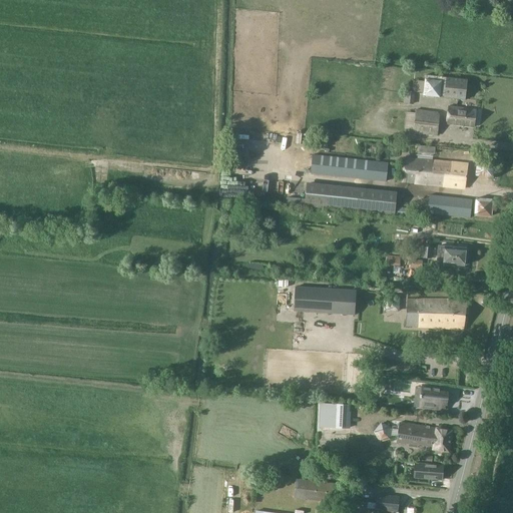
[(490,0),(481,0),(478,13),(487,16),(490,0)]
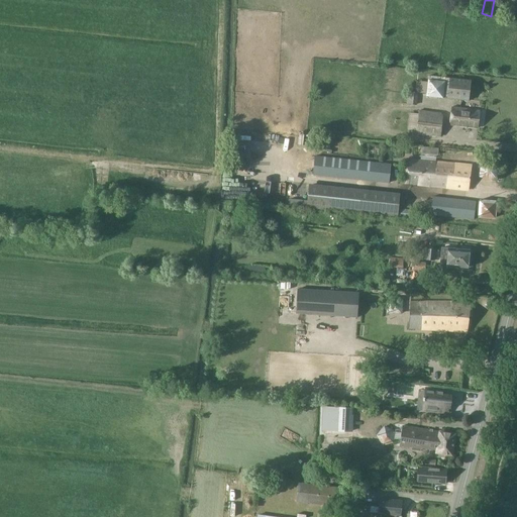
[(427,89),(427,94),(426,97),(469,101),(471,81),(428,77),(428,80),(427,89)]
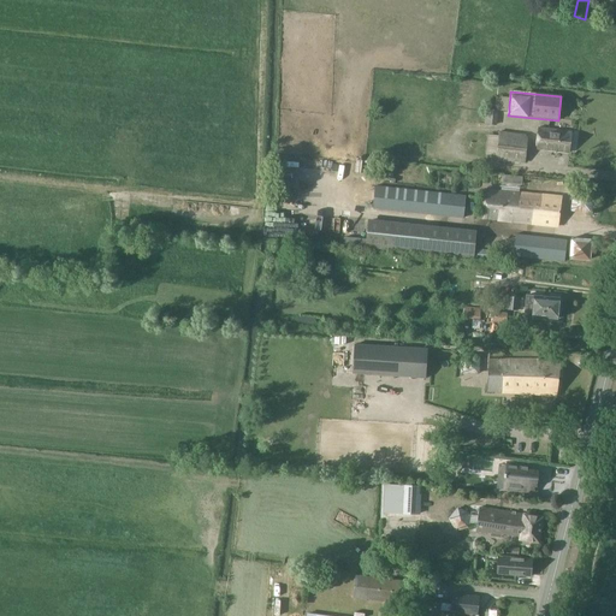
[(486,102),(490,102),(489,110),(486,110),(485,124),(496,125),(497,111),(509,112),(509,106),(510,95),(497,94),(497,95),(492,95),(492,96),(487,96),(486,102)]
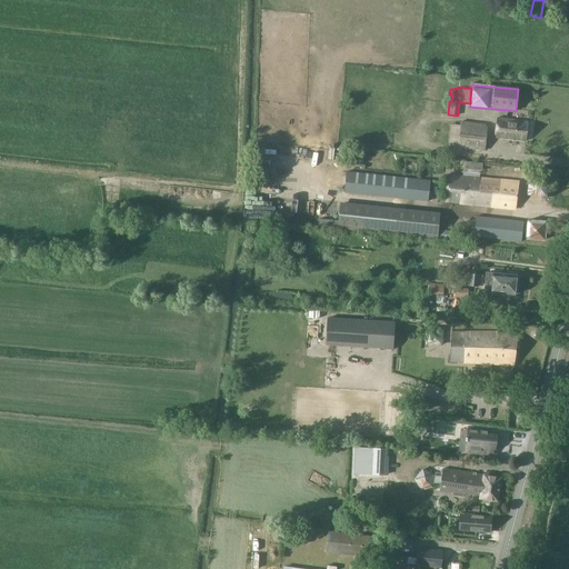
[(529,122),(498,118),(495,137),(526,141),(529,122)]
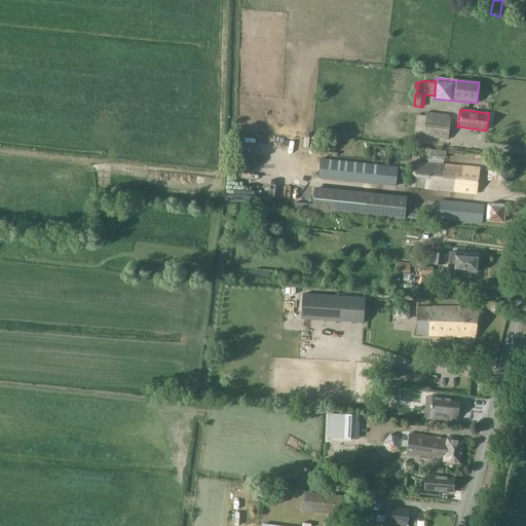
[(449,139),(451,118),(449,116),(426,113),(426,117),(417,116),(415,132),(424,133),(424,136),(449,139)]
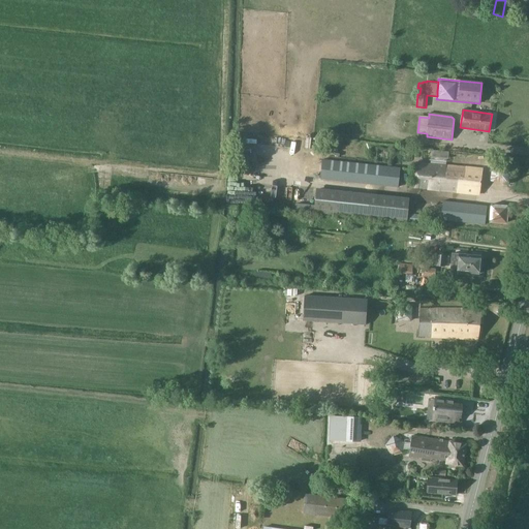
[(320,179),(398,187),(400,168),(322,160),(320,179)]
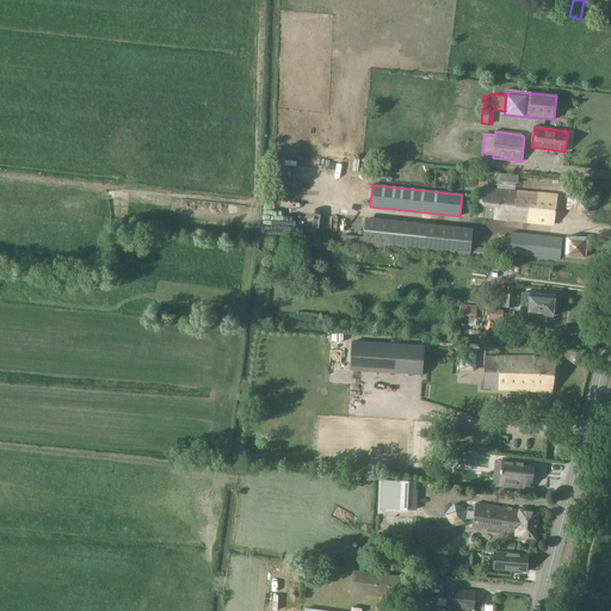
[(505,220),(554,224),(557,196),(498,190),(482,189),(480,216),(505,220)]
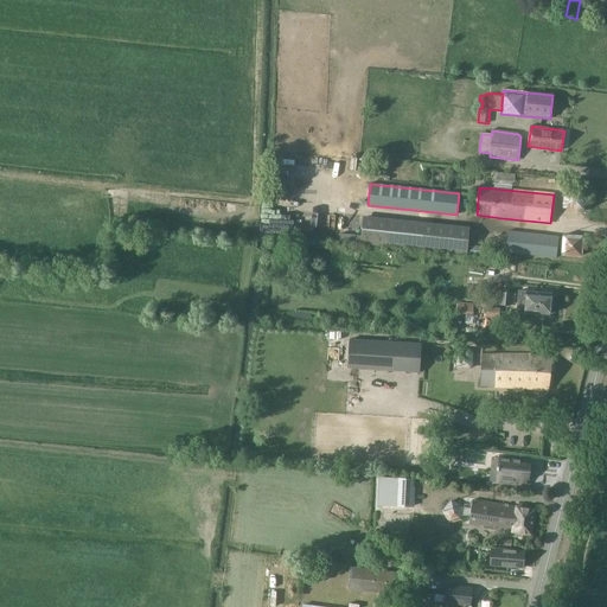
[(585,190),(566,187),(563,208),(583,209),(585,190)]
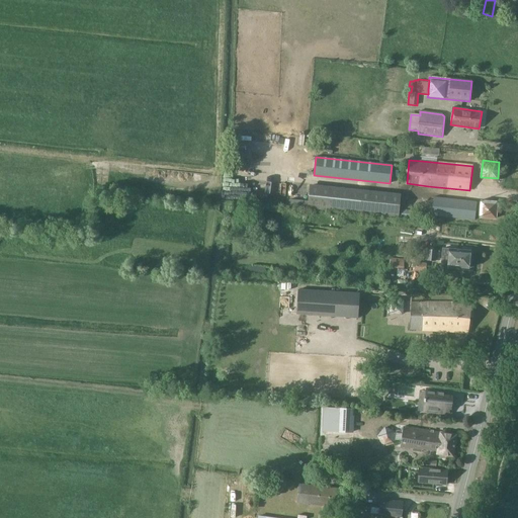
[(310,186),(308,207),(398,218),(399,208),(401,197),(310,186)]
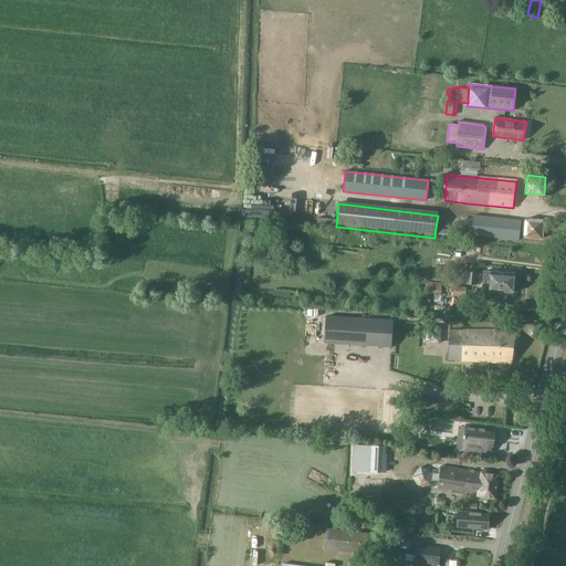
[(474,216),(472,236),(520,240),(522,220),(474,216)]
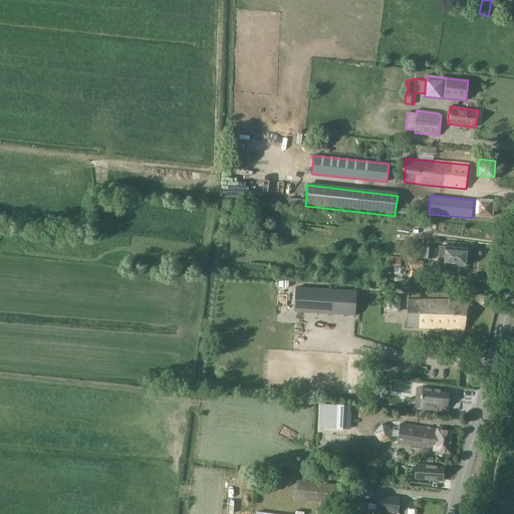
[(494,200),(476,199),(475,217),(493,218),(494,200)]
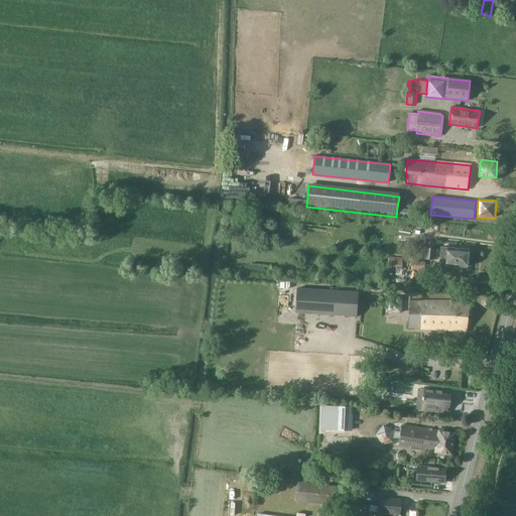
[(397,208),(396,217),(413,219),(414,210),(397,208)]
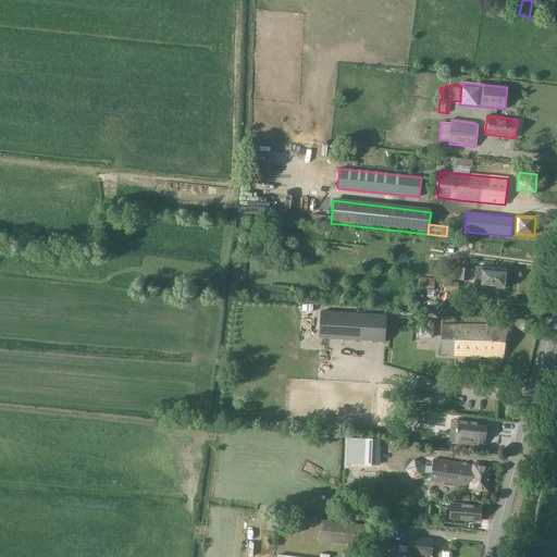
[(506,270),(483,268),(475,267),(473,288),(482,289),(482,286),(505,288),(506,270)]
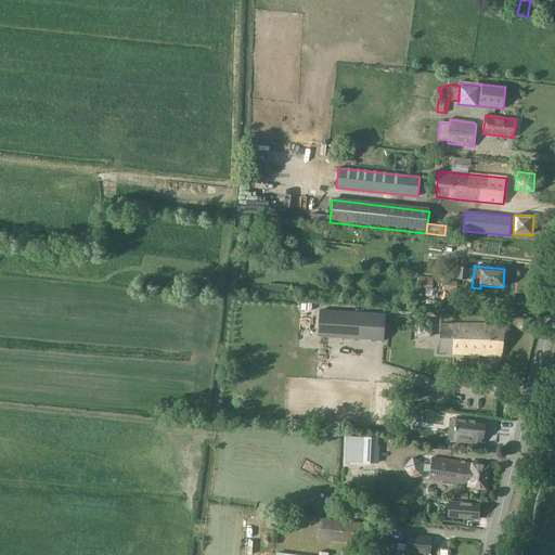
[(459,267),(457,279),(466,280),(467,268),(459,267)]
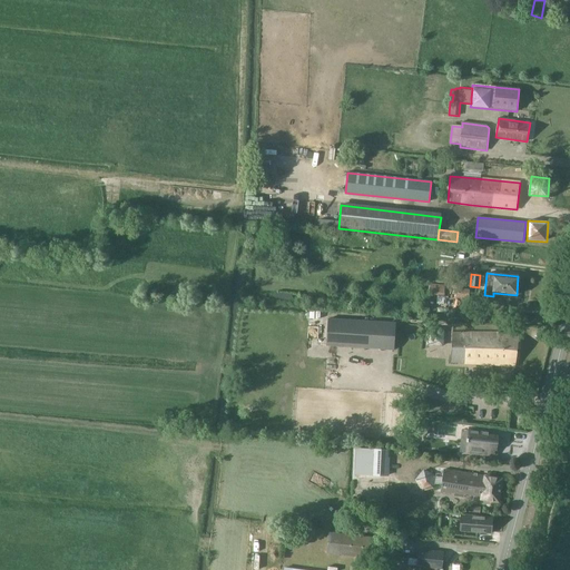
[(431,284),(431,294),(444,295),(445,285),(431,284)]
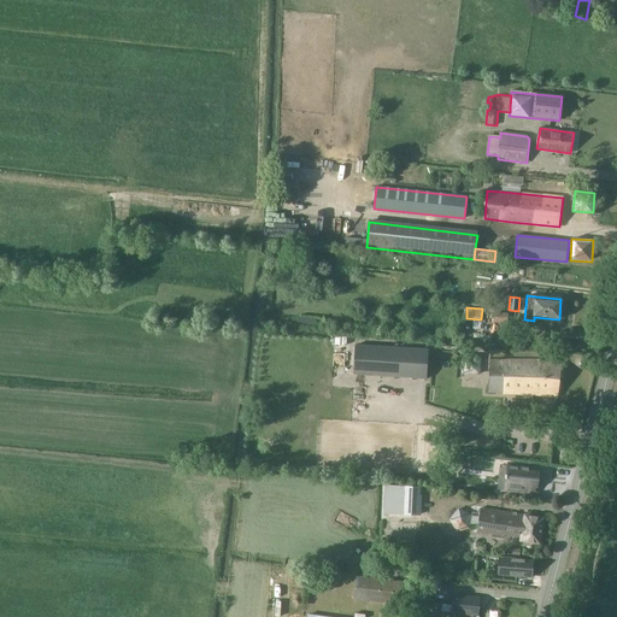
[(354,345),(353,375),(389,377),(392,347),(354,345)]
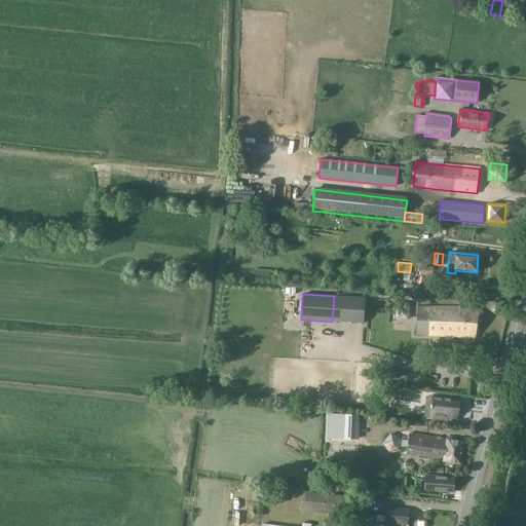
[(334,296),(332,322),(364,324),(364,316),(365,298),(334,296)]
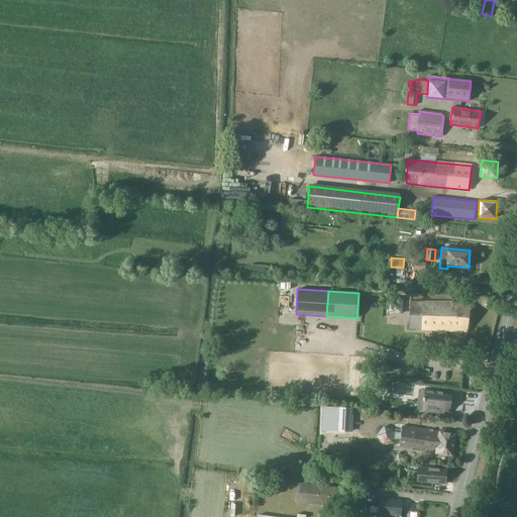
[(447,331),(452,302),(410,302),(408,329),(447,331)]
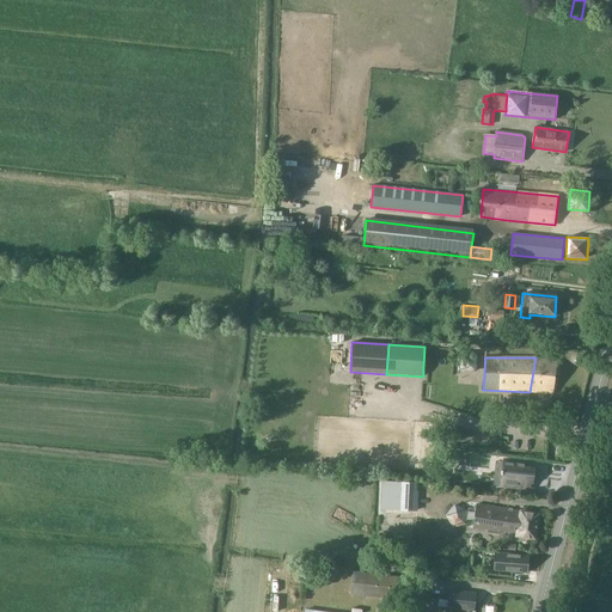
[(536,357),(530,392),(537,392),(554,395),(557,360),(536,357)]
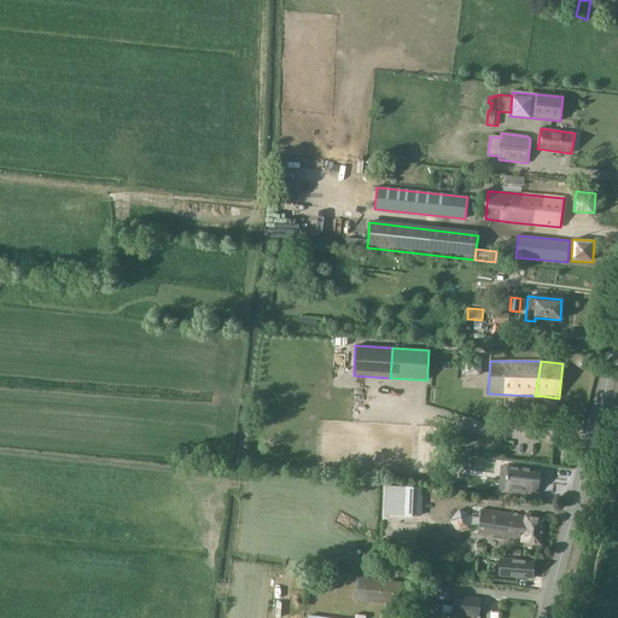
[(508,467),(506,491),(526,493),(526,488),(538,489),(540,472),(520,471),(520,468),(508,467)]
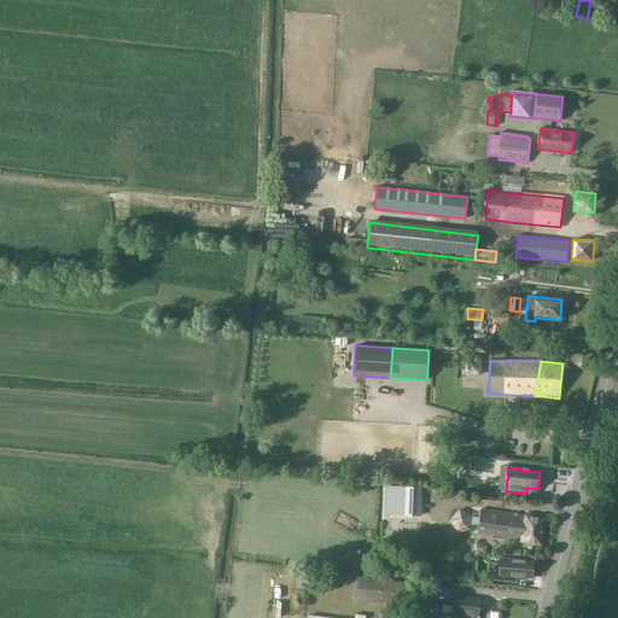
[(386,487),(386,496),(390,496),(389,514),(419,516),(420,496),(420,488),(390,487),(386,487)]
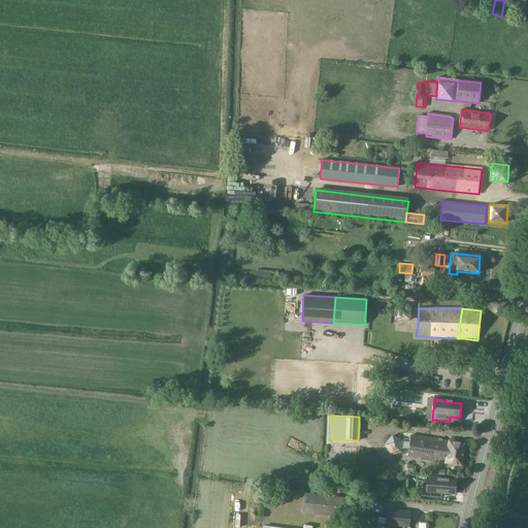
[(446,462),(461,465),(465,444),(441,440),(439,439),(411,435),(408,457),(446,463),(446,462)]
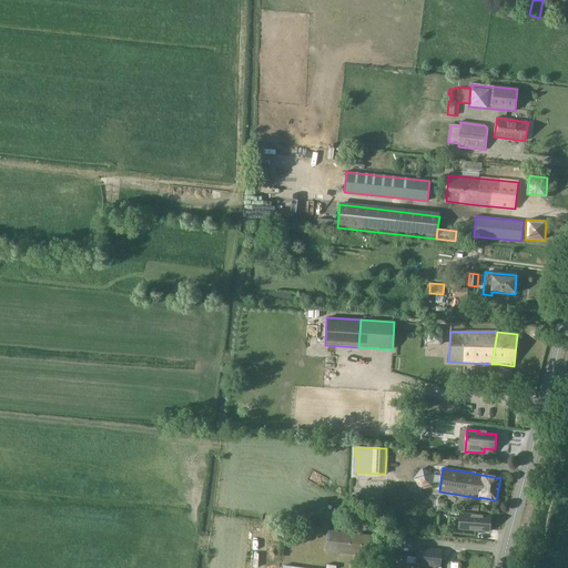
[(460,513),(458,529),(489,531),(490,515),(460,513)]
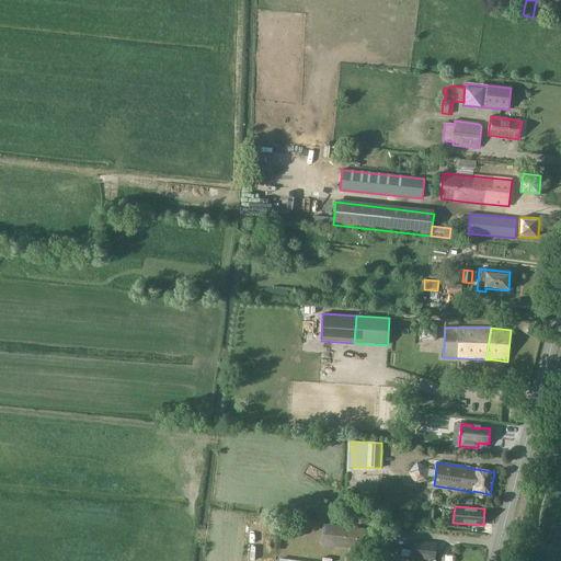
[(370,529),(323,524),(321,545),(367,550),(370,529)]
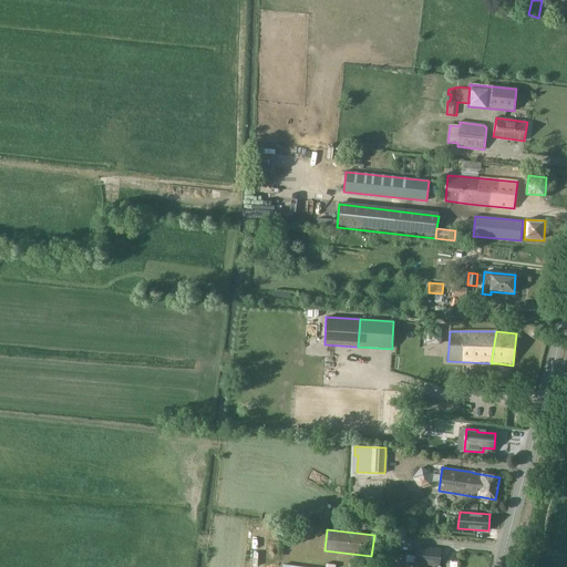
[(416,547),(414,564),(439,566),(441,549),(416,547)]
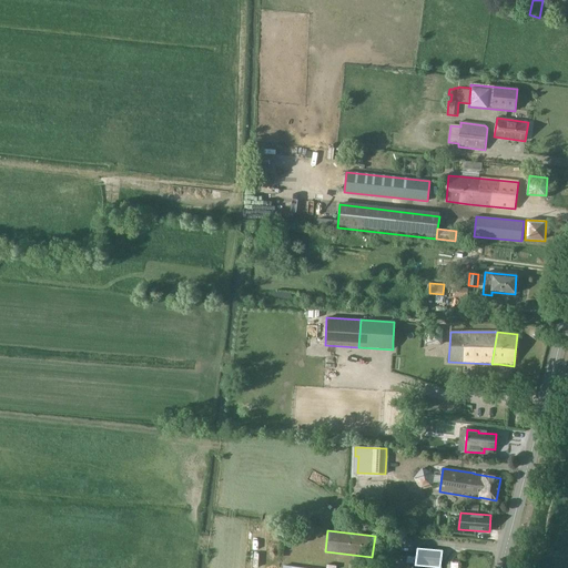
[(354,557),(353,567),(371,567),(372,559),(354,557)]
